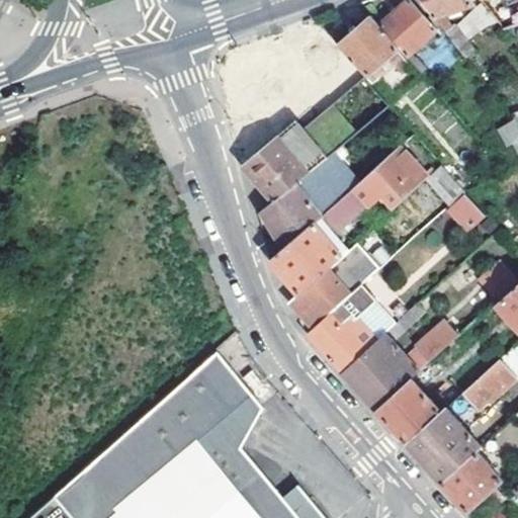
[(399,48),(411,61),(415,58),(410,53),(436,30),(409,0),(408,0),(379,25),(399,48)]
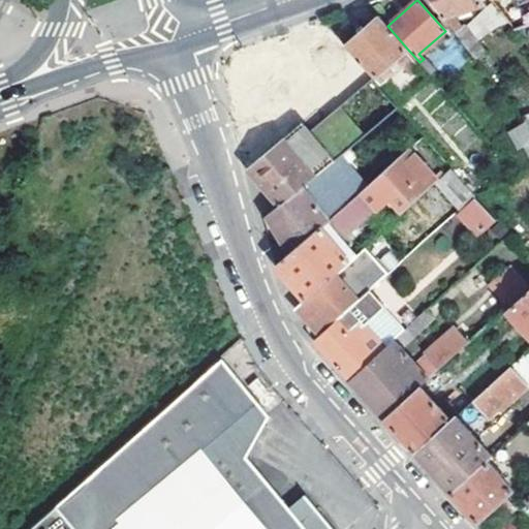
[(481,4),(478,0),(429,0),(476,58),(477,58),(487,52),(464,24),(460,28),(449,16),(481,4)]
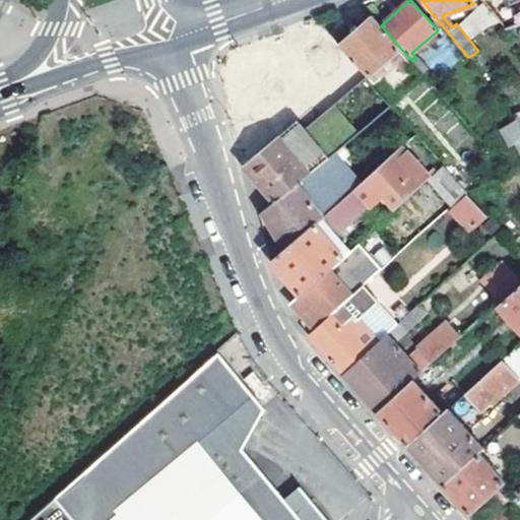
[(519,0),(481,0),(494,14),(506,28),(519,23),(519,0)]
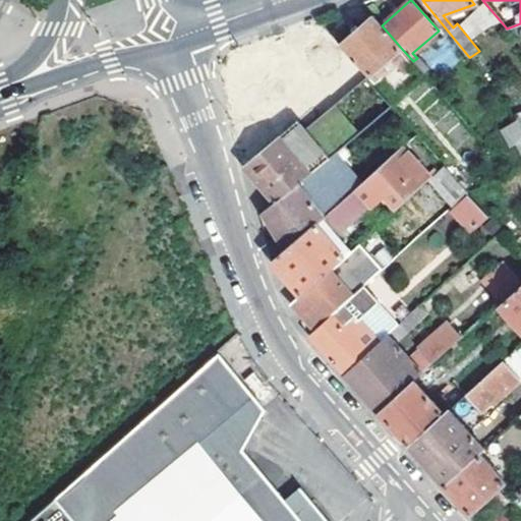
[(373,16),(338,46),(366,78),(374,88),(383,80),(373,70),(401,48),(382,25),(373,16)]
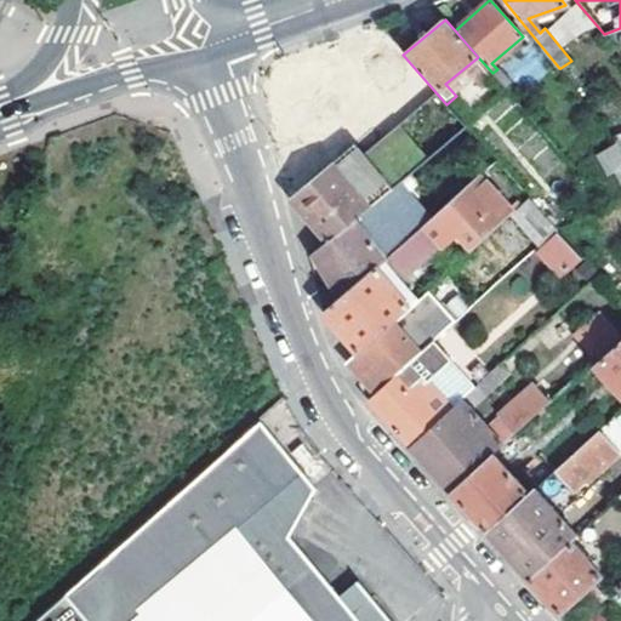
[(530,49),(502,68),(517,89),(545,69),(530,49)]
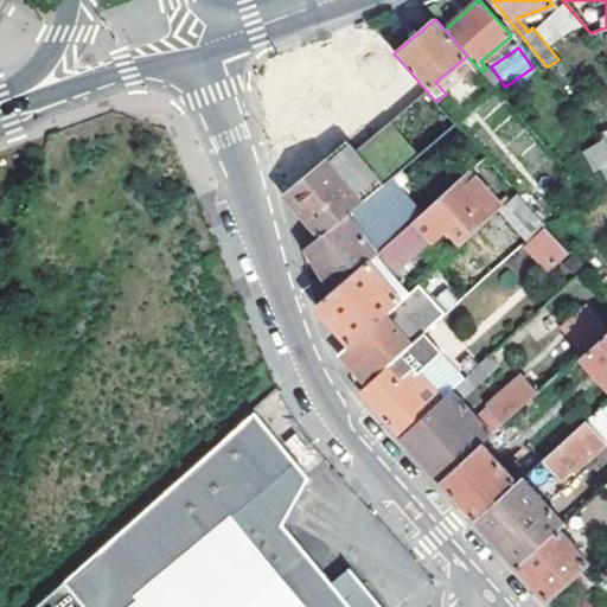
[(436,102),(427,91),(336,167),(328,158),(291,190),(288,193),(307,215),(323,235),(349,212),(455,123),(436,102)]
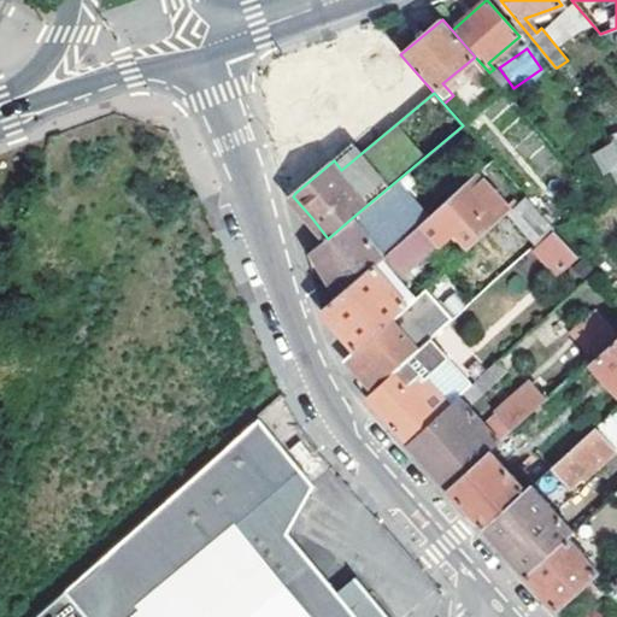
[(453,95),(444,104),(463,125),(472,117),(453,95)]
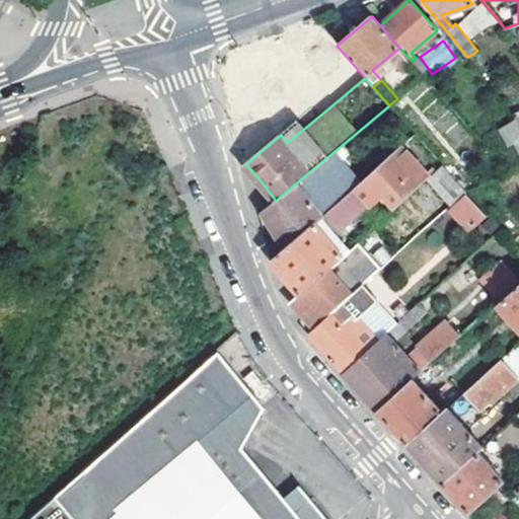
[(516,118),(504,101),(468,124),(480,138),(516,118)]
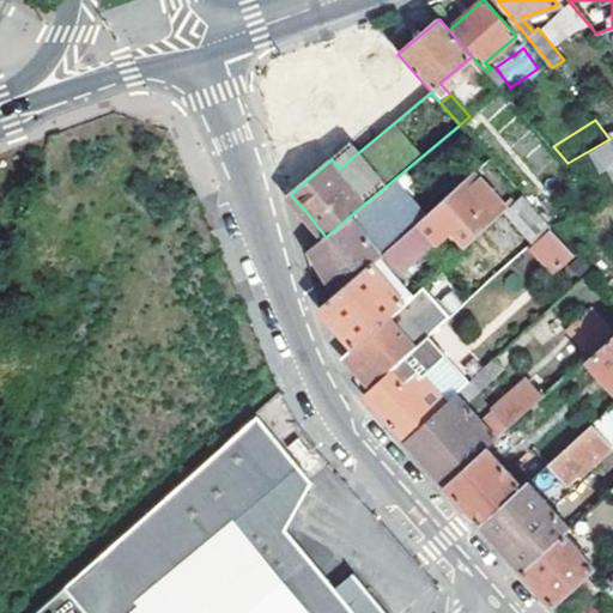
[(483,173),(493,183),(504,174),(492,161),(486,167),(487,169),(483,173)]
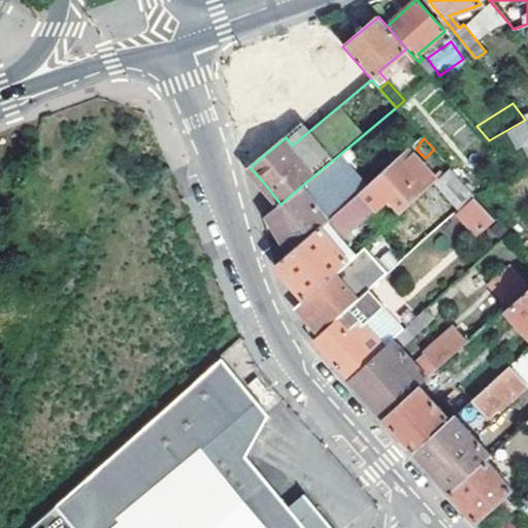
[(425,158),(416,149),(395,167),(392,165),(378,176),(384,180),(387,177),(407,201),(437,174),(425,158)]
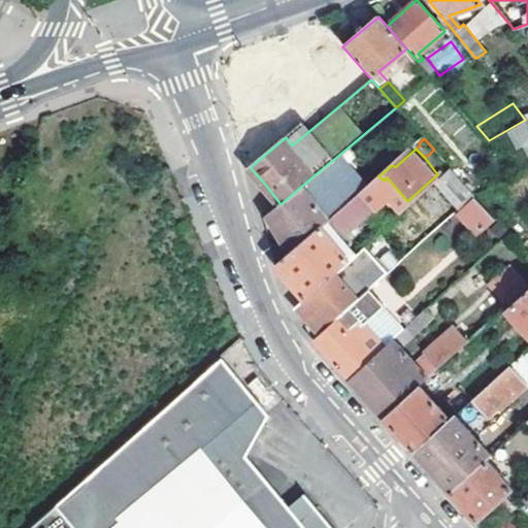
[(433,184),(455,209),(472,195),(450,169),(433,184)]
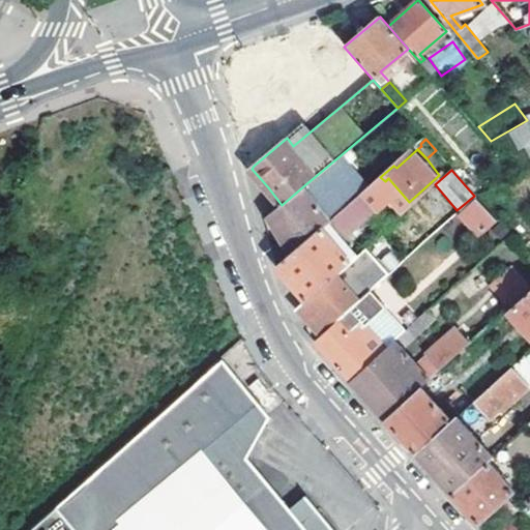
[(336,214),(297,248),(277,264),(299,289),(293,294),(300,307),(337,274),(352,260),(358,255),(344,238),(391,195),(378,180),(336,214)]
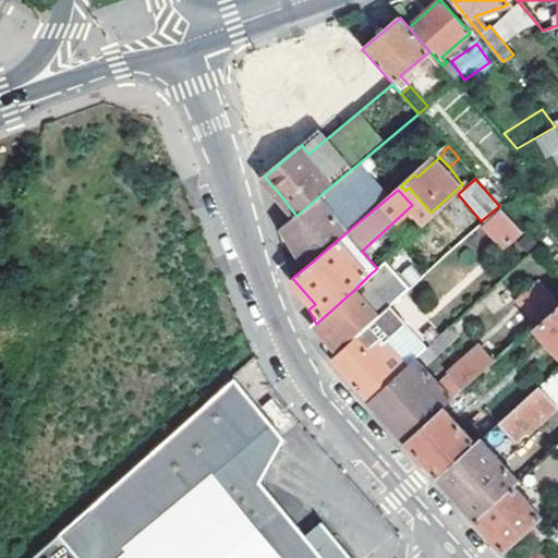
[(320,195),(296,216),(283,226),(302,247),(287,259),(292,278),(313,262),(354,226),(350,221),(344,226),(320,195)]
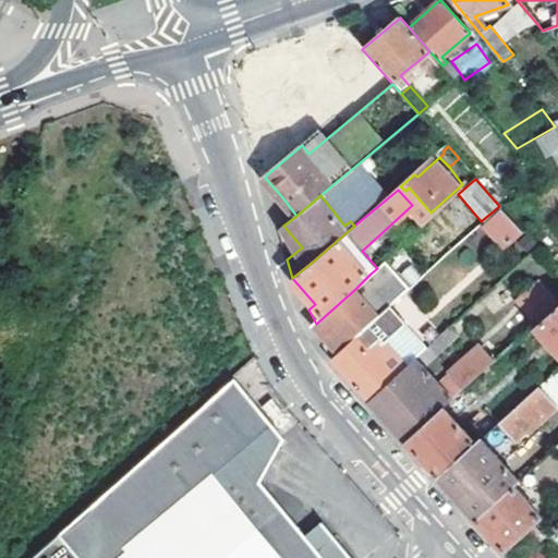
[(504,210),(486,225),(508,249),(524,234),(504,210)]
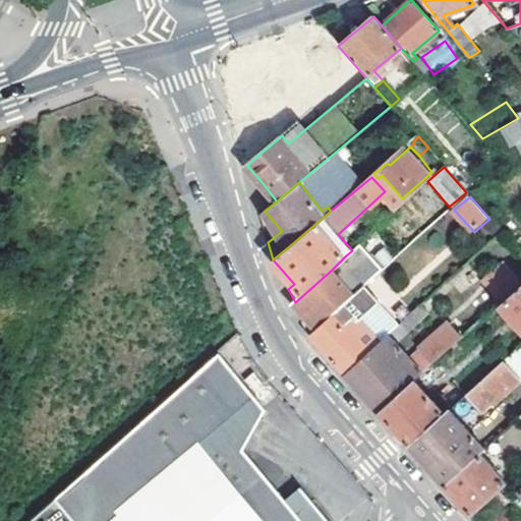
[(352,250),(346,255),(355,267),(371,251),(362,241),(352,250)]
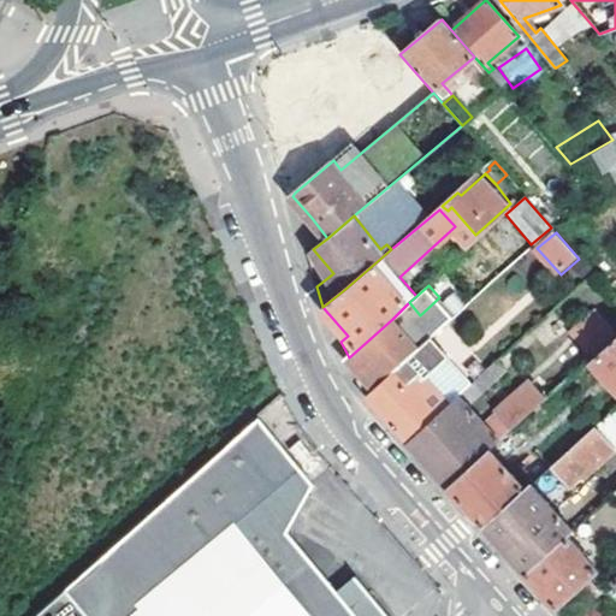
[(570,330),(592,355),(615,335),(592,309),(570,330)]
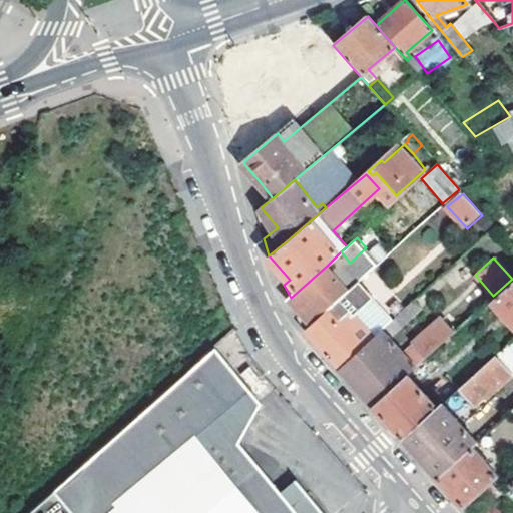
[(327,266),(291,298),(302,311),(313,324),(340,299),(349,291),(327,266)]
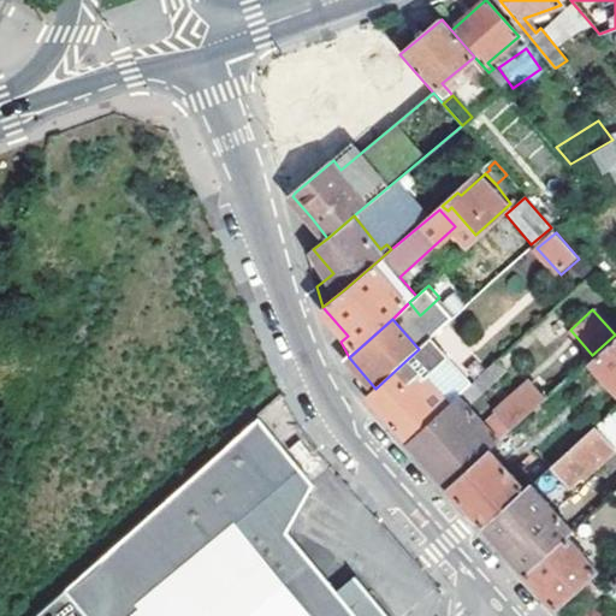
[(448,324),(433,336),(458,367),(473,355),(448,324)]
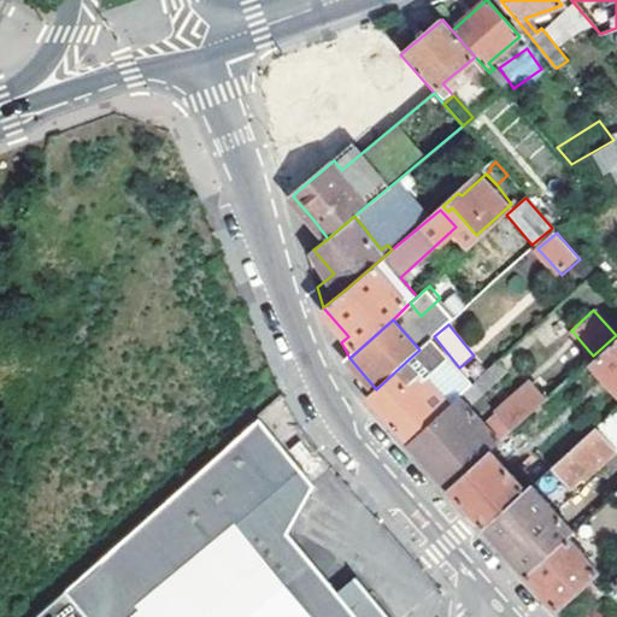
[(616,339),(591,364),(616,392),(616,339)]
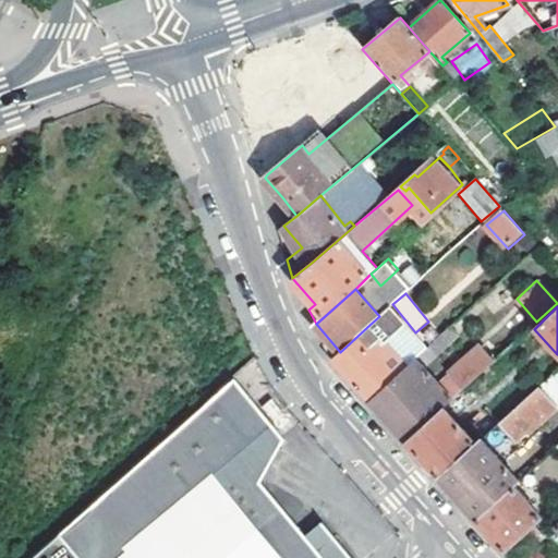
[(388,307),(379,316),(370,325),(407,366),(415,359),(419,355),(426,349),(388,307)]
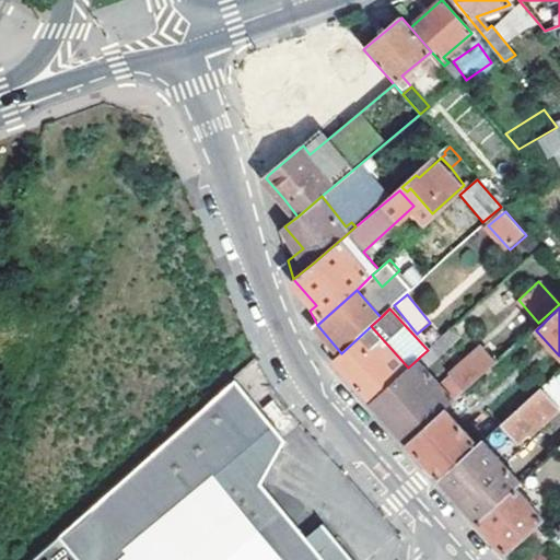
[(408,368),(371,326),(341,353),(335,359),(356,382),(372,401),(408,368)]
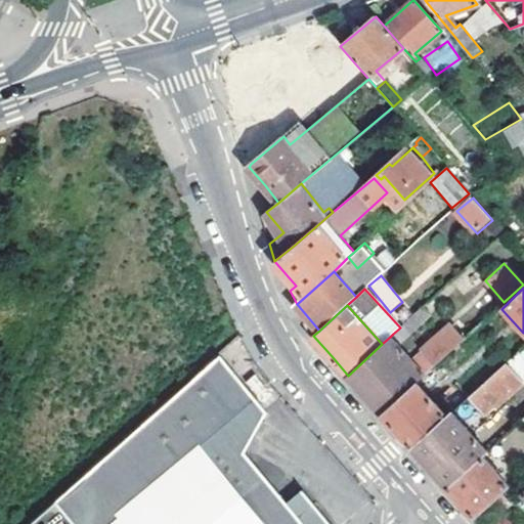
[(404,324),(411,332),(431,313),(425,306),(404,324)]
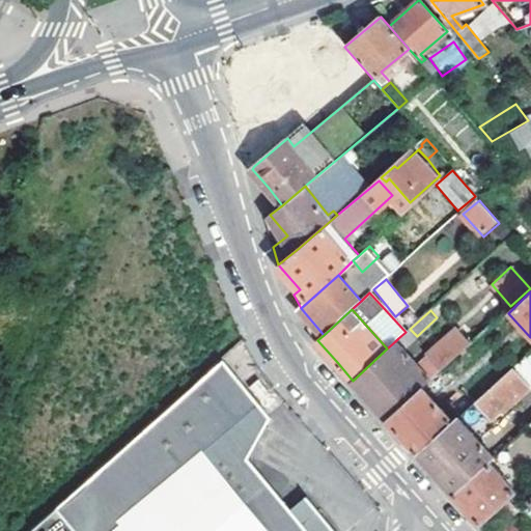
[(460,356),(475,342),(463,328),(430,357),(436,364),(430,369),(438,376),(445,369),(460,356)]
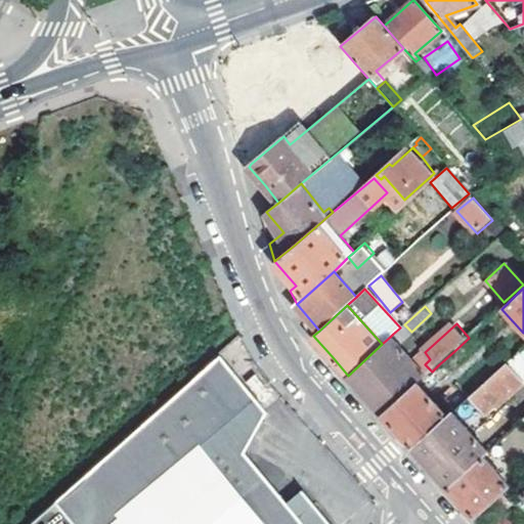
[(400,328),(393,334),(399,341),(411,332),(404,324),(400,328)]
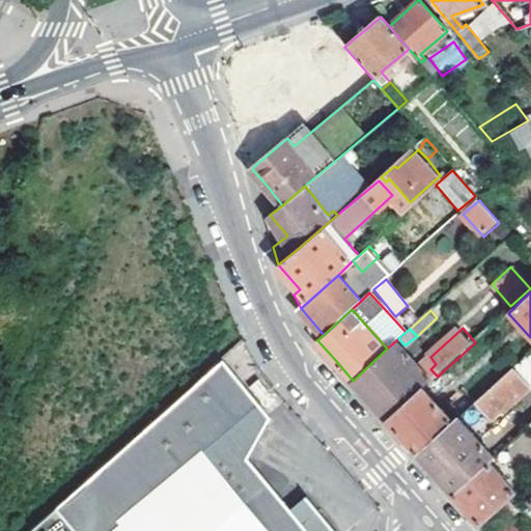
[(368,397),(389,420),(424,388),(431,382),(419,367),(395,341),(387,348),(353,381),(368,397)]
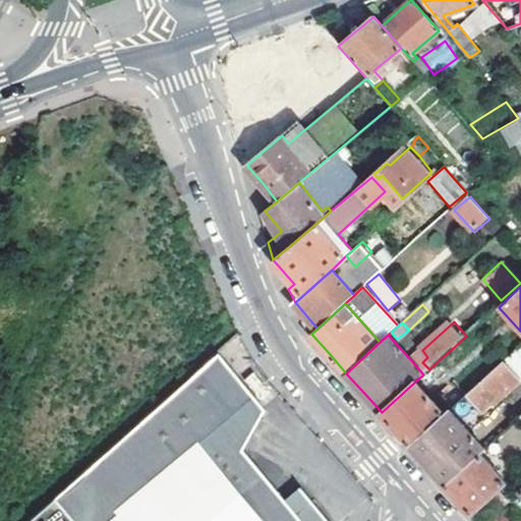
[(520,378),(520,343),(504,359),(520,379),(520,378)]
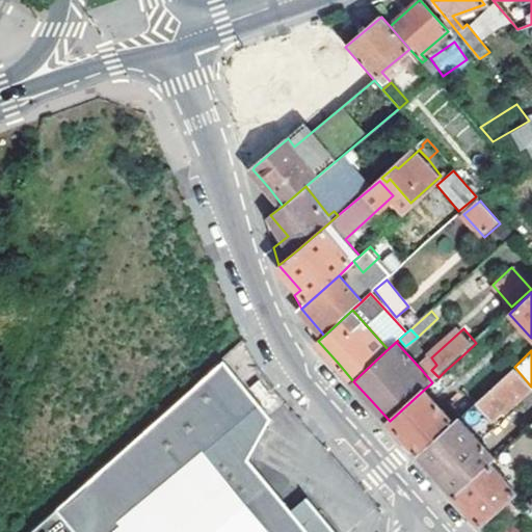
[(467,393),(475,402),(510,370),(498,355),(462,389),(467,393)]
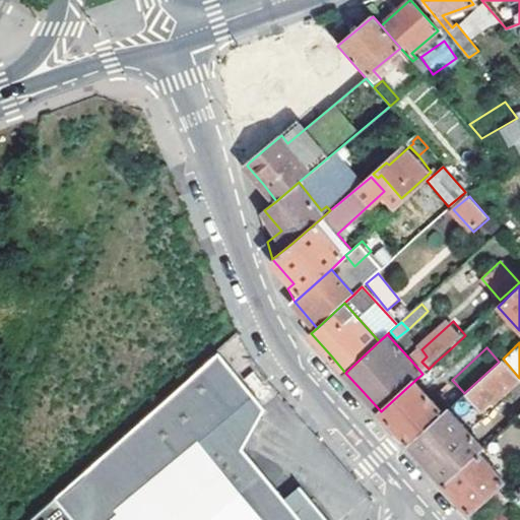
[(451,348),(436,362),(447,374),(462,362),(451,348)]
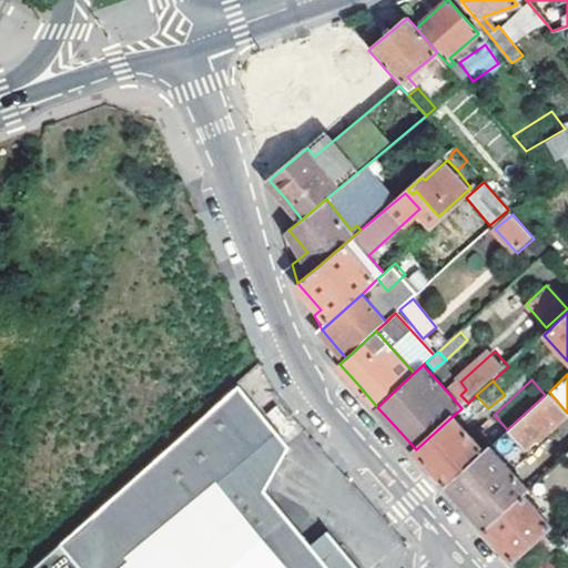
[(448,393),(462,408),(468,403),(460,395),(466,389),(460,382),(448,393)]
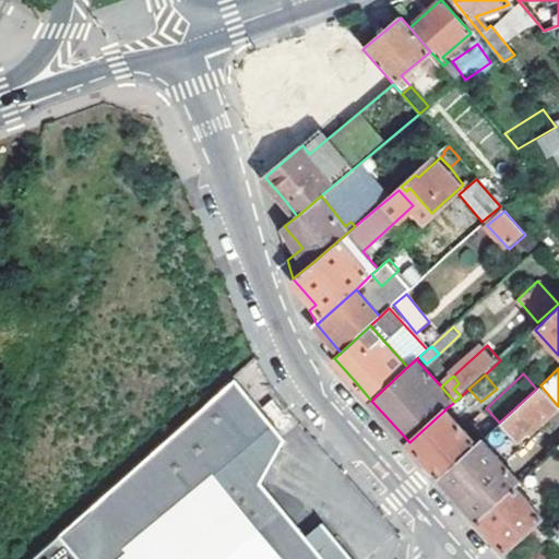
[(289,440),(237,380),(33,558),(363,558),(329,518),(312,532),(268,478),(289,440)]
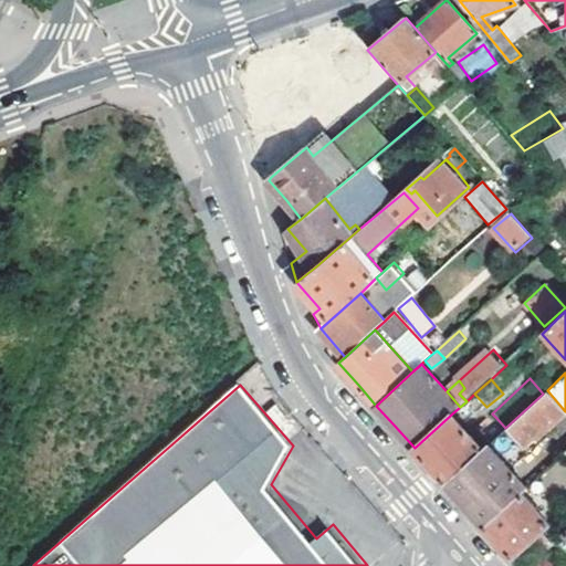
[(543,394),(505,428),(512,436),(524,449),(565,411),(547,390),(543,394)]
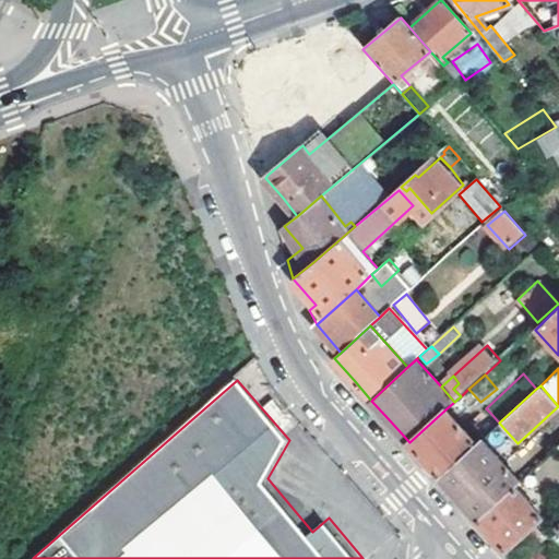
[(447,408),(409,442),(426,461),(440,476),(482,439),(499,423),(490,413),(476,426),(478,430),(471,437),(447,408)]
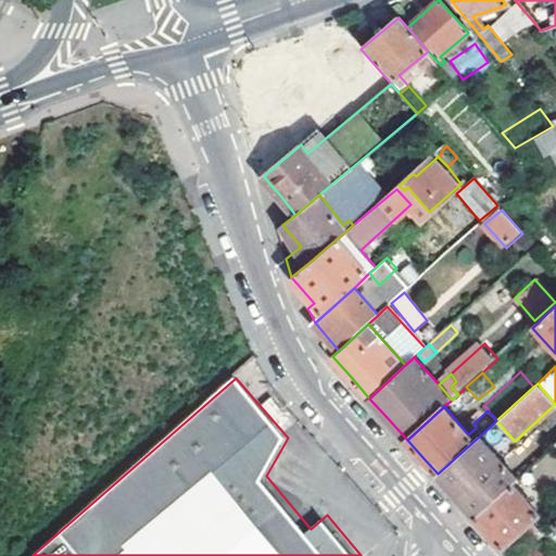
[(485,443),(503,428),(496,420),(479,437),(485,443)]
